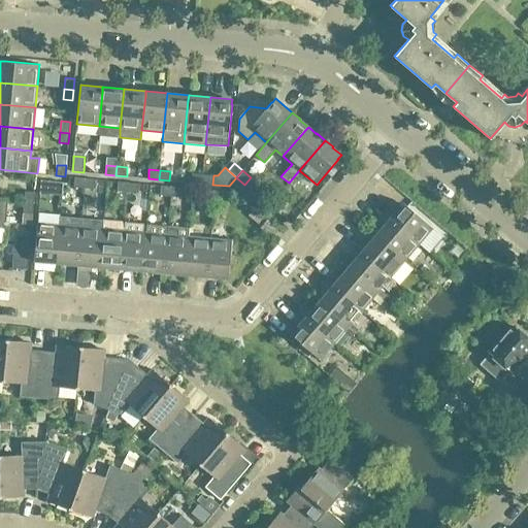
[(192,183),(202,184),(203,174),(192,173),(192,183)]
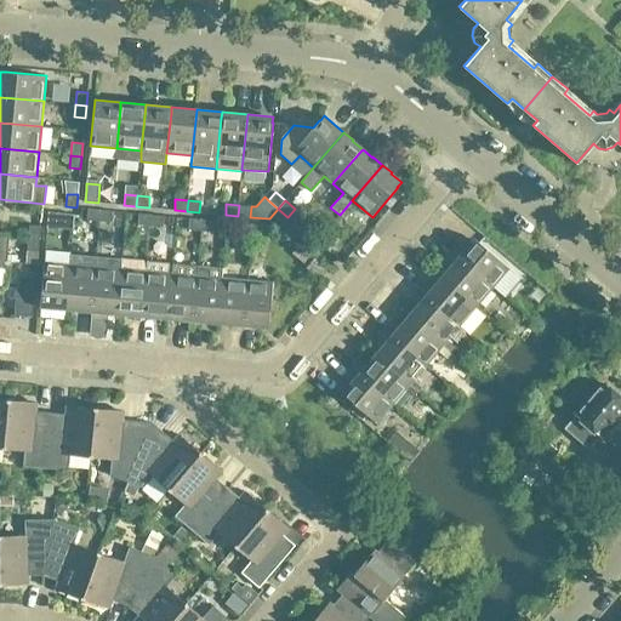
[(251,206),(239,205),(238,216),(250,217),(251,206)]
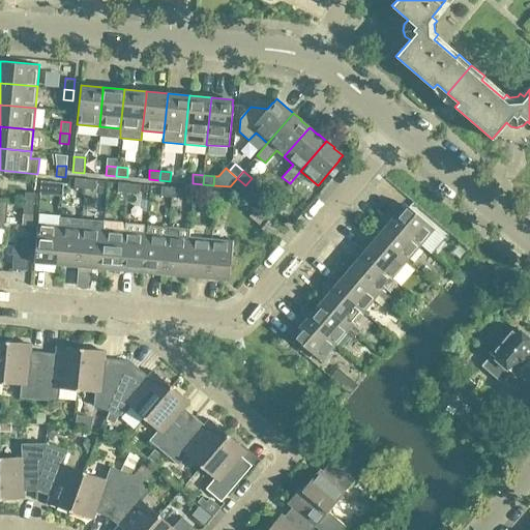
[(74,187),(85,188),(85,179),(75,178),(74,187)]
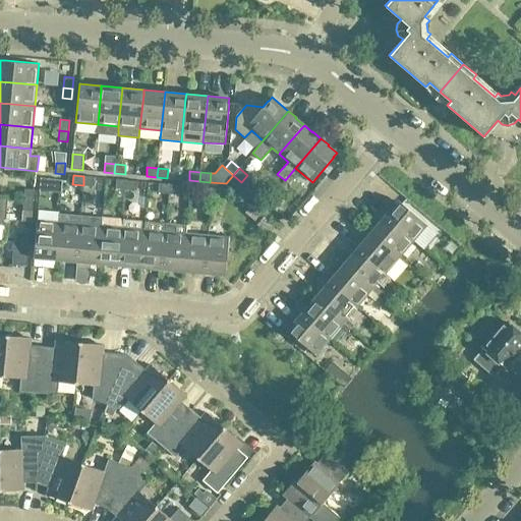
[(95,177),(83,176),(83,185),(94,186),(95,177)]
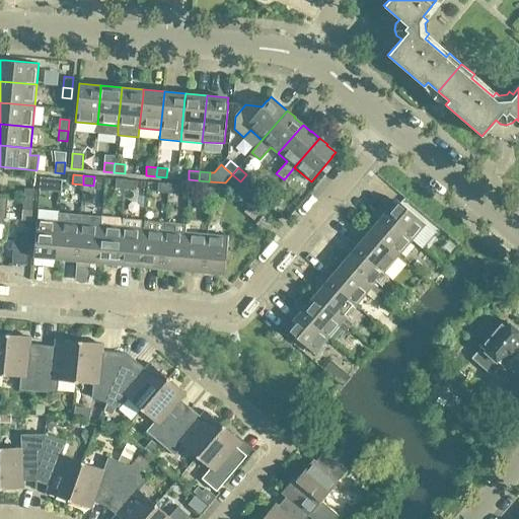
[(41,176),(40,190),(50,191),(51,177),(41,176)]
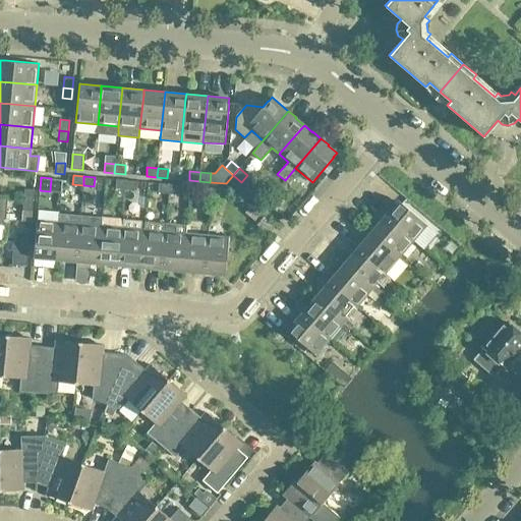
[(115,188),(125,189),(126,180),(116,179),(115,188)]
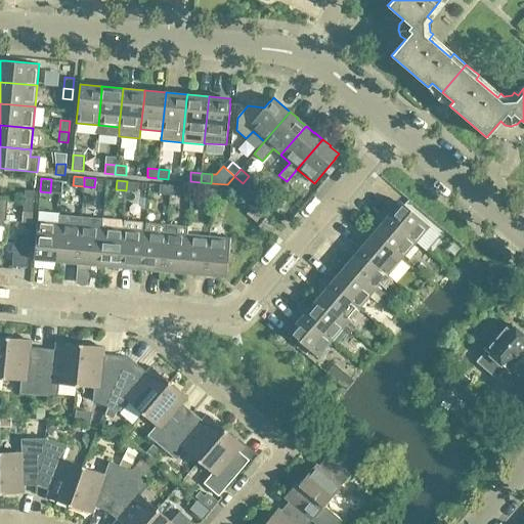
[(138,182),(127,181),(126,190),(137,191),(138,182)]
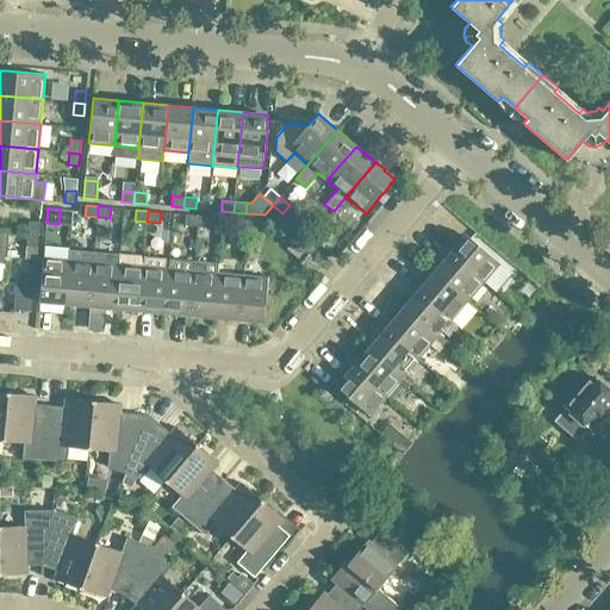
[(185,225),(197,226),(198,216),(186,215),(185,225)]
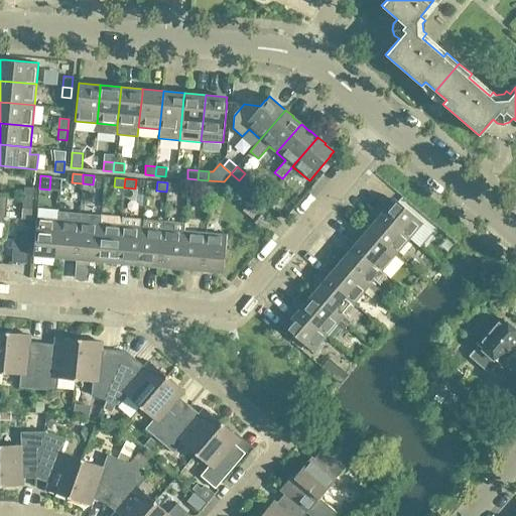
[(178,183),(167,182),(166,191),(177,192),(178,183)]
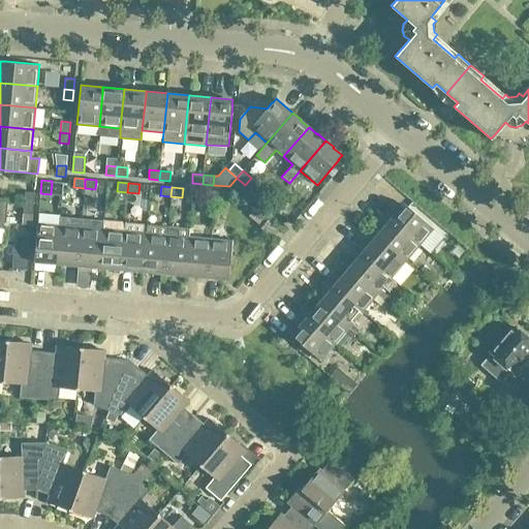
[(204,199),(214,200),(215,191),(205,190),(204,199)]
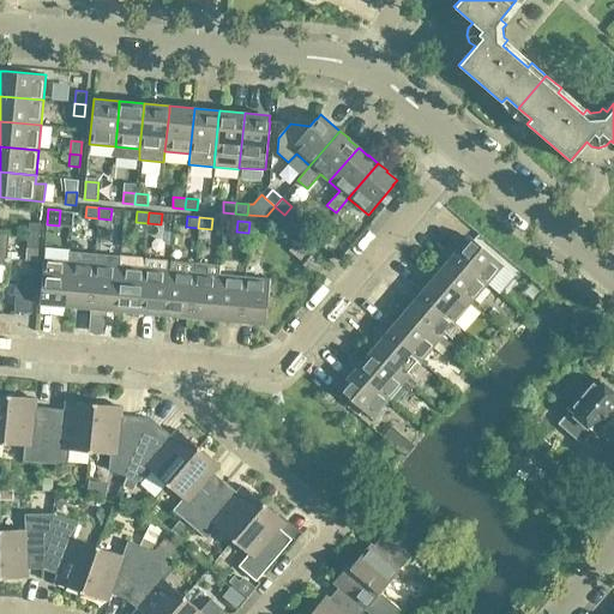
[(262,223),(250,222),(248,233),(262,234),(262,223)]
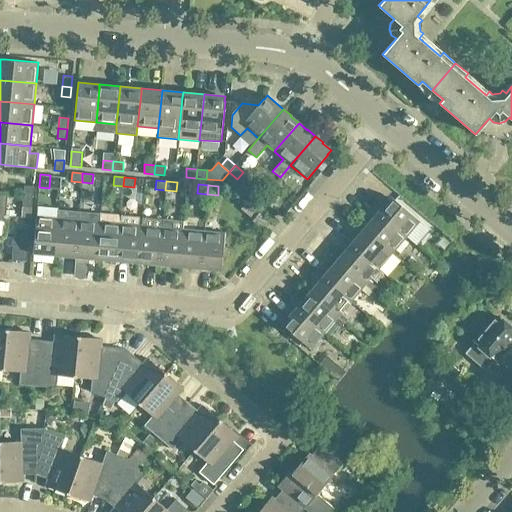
[(253,192),(261,199),(267,192),(259,185),(253,192)]
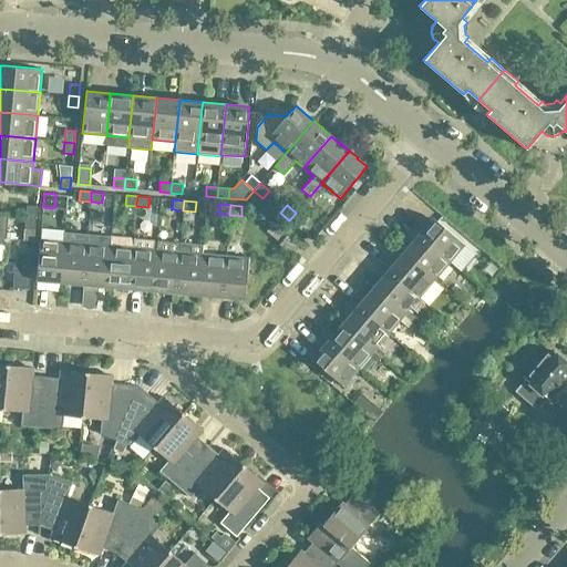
[(27,206),(26,217),(35,218),(37,207),(27,206)]
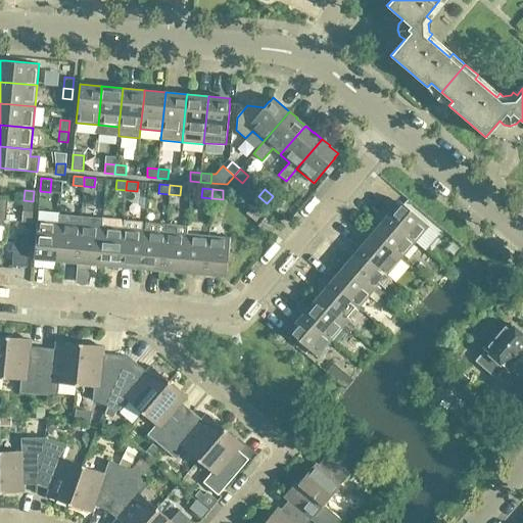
[(281,203),(273,196),(267,203),(275,210),(281,203)]
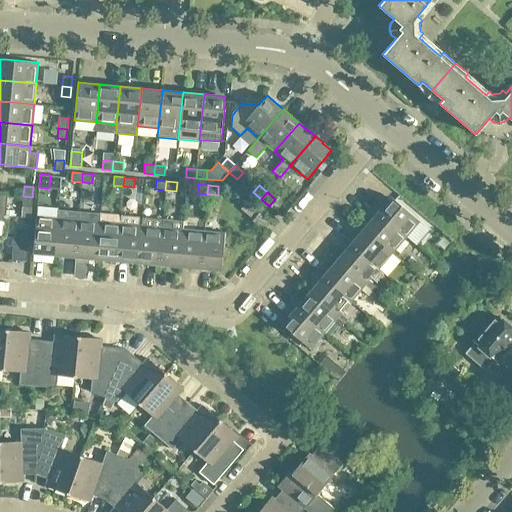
[(31,207),(32,197),(23,196),(22,206),(31,207)]
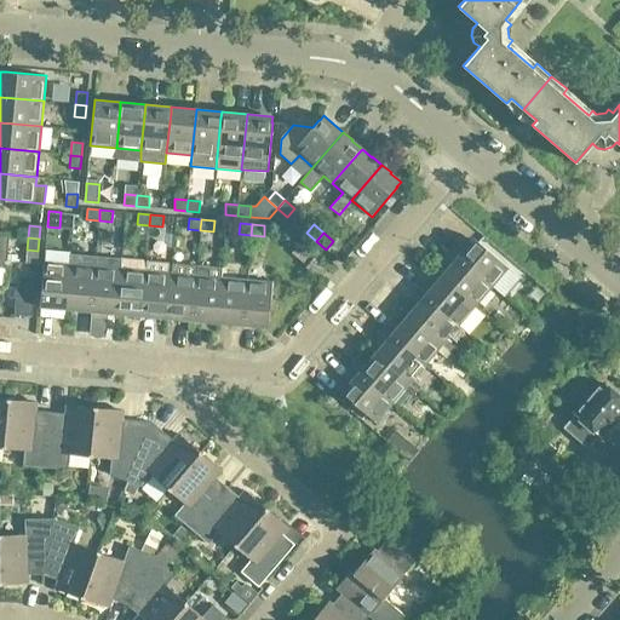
[(509,267),(478,241),(474,237),(465,248),(458,242),(449,251),(492,287),(509,267)]
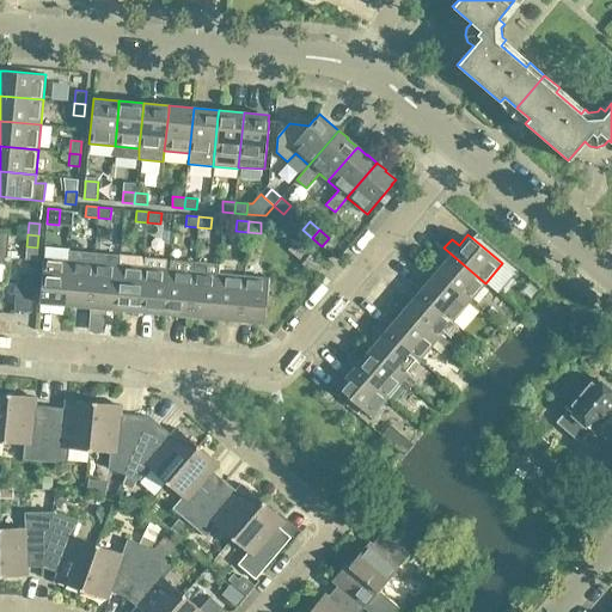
[(26,246),(25,259),(36,259),(37,248),(26,246)]
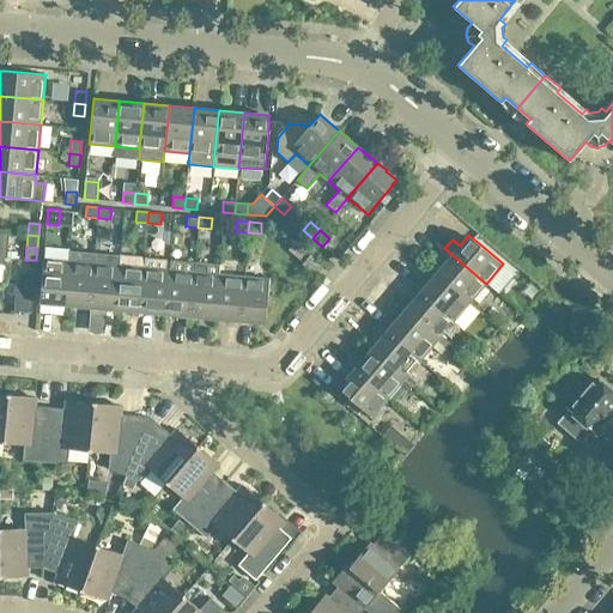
[(65,299),(68,260),(70,250),(70,249),(44,247),(40,303),(52,304),(65,305),(65,299)]
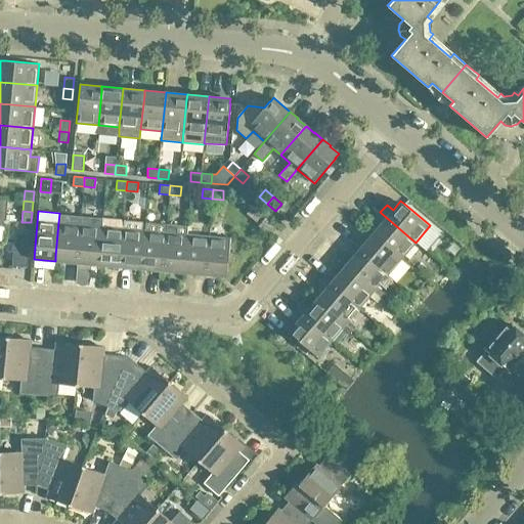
[(416,243),(380,212),(374,220),(380,225),(373,233),(376,236),(401,259),(416,243)]
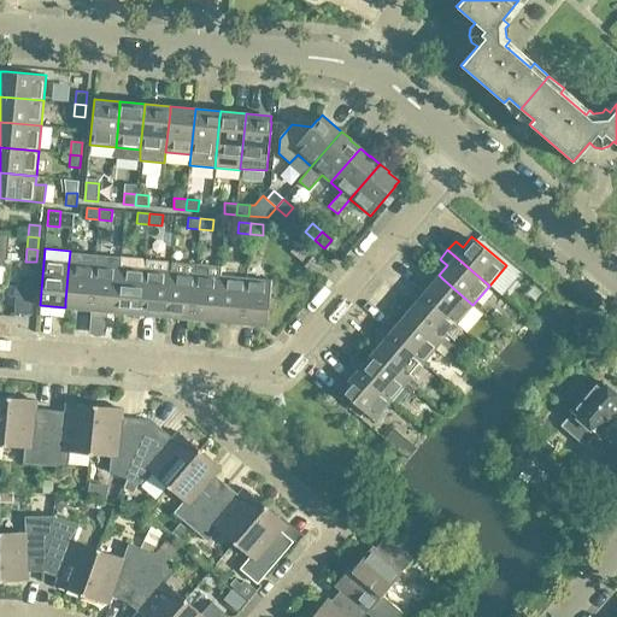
[(90,310),(94,264),(95,254),(70,252),(69,262),(65,301),(65,307),(78,309),(90,310)]
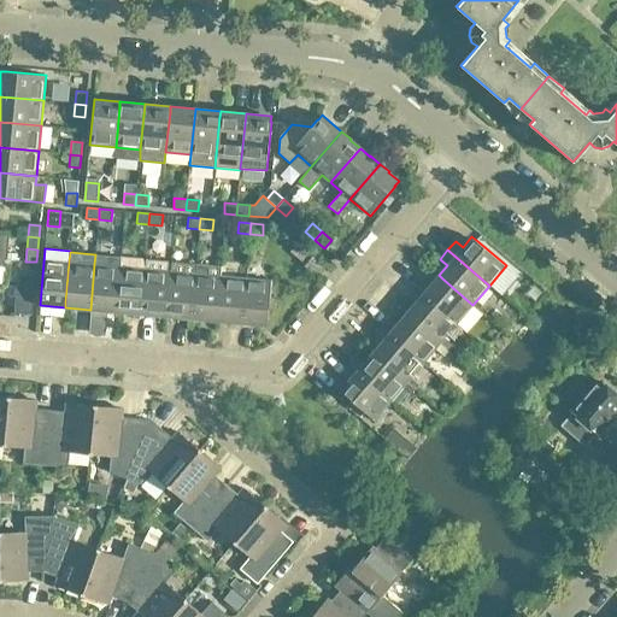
[(116,306),(119,266),(121,257),(95,254),(94,264),(90,310),(103,311),(116,312),(116,306)]
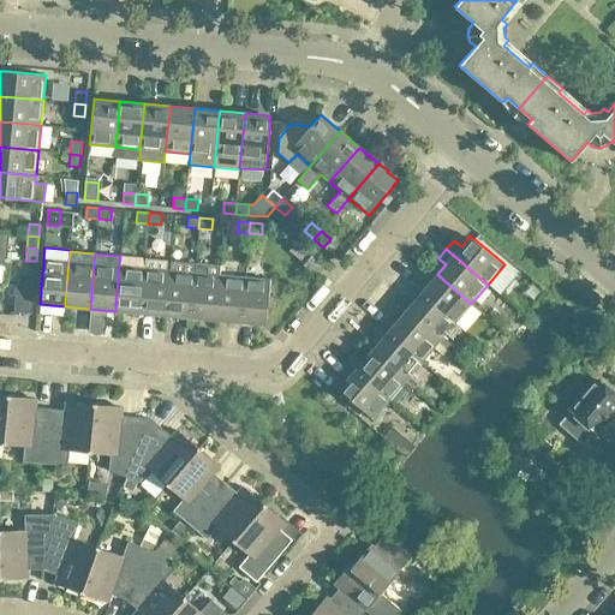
[(141,314),(145,260),(144,260),(144,258),(120,256),(119,266),(115,305),(115,311),(129,312),(141,314)]
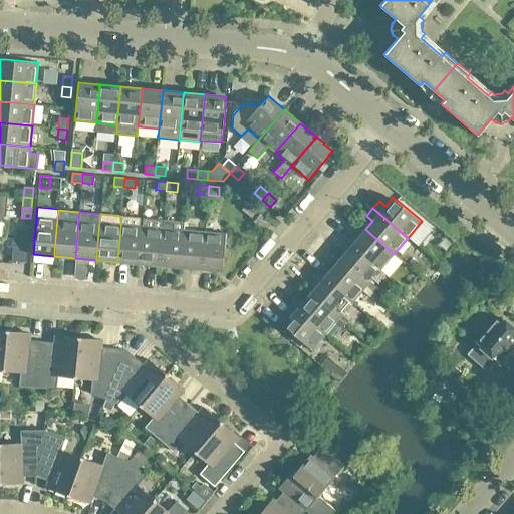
[(271,223),(260,214),(253,221),(264,231),(271,223)]
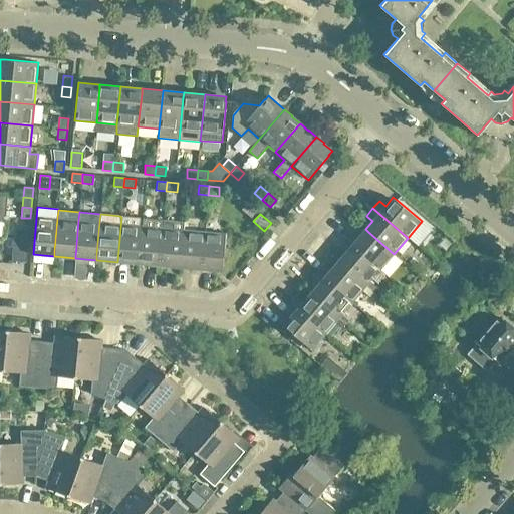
[(139,259),(142,226),(139,226),(140,218),(121,217),(117,262),(127,263),(127,262),(139,263),(139,259)]
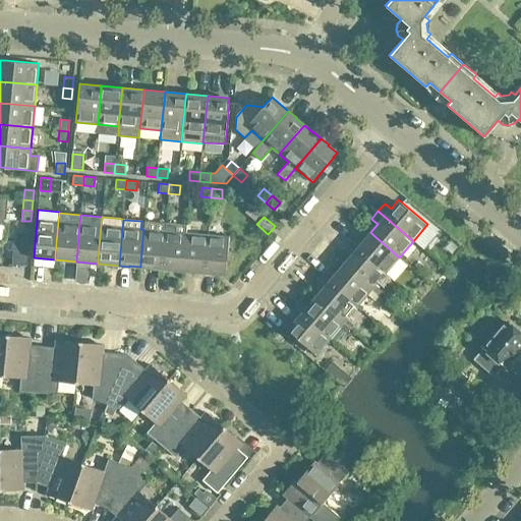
[(162,270),(166,223),(145,221),(143,229),(140,263),(140,267),(152,268),(152,269),(162,270)]
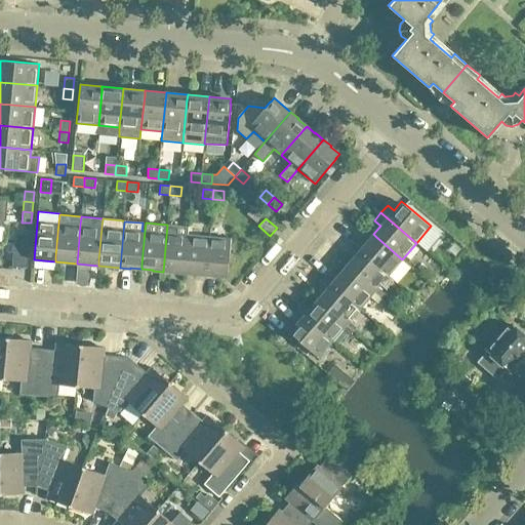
[(185,273),(188,235),(189,227),(167,225),(163,272),(173,273),(173,272),(185,273)]
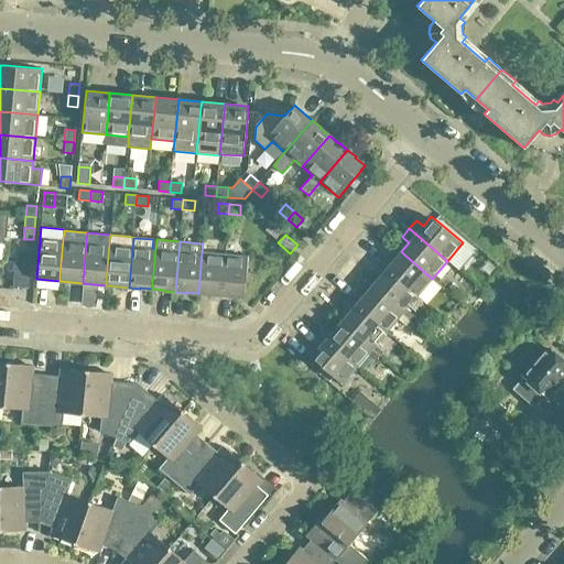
[(22,250),(21,262),(31,263),(32,251),(22,250)]
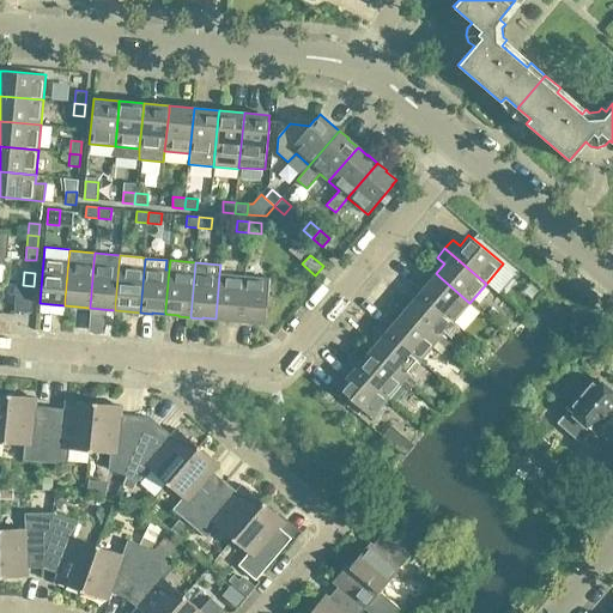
[(469,303),(439,277),(436,273),(426,284),(419,278),(412,286),(454,322),(469,303)]
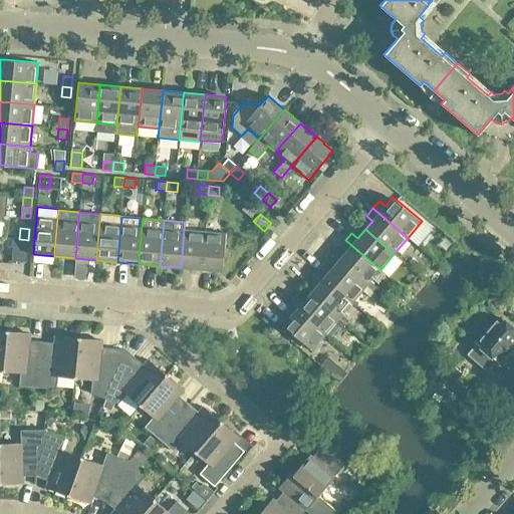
[(201,270),(205,232),(184,230),(181,267),(191,268),(191,269),(201,270)]
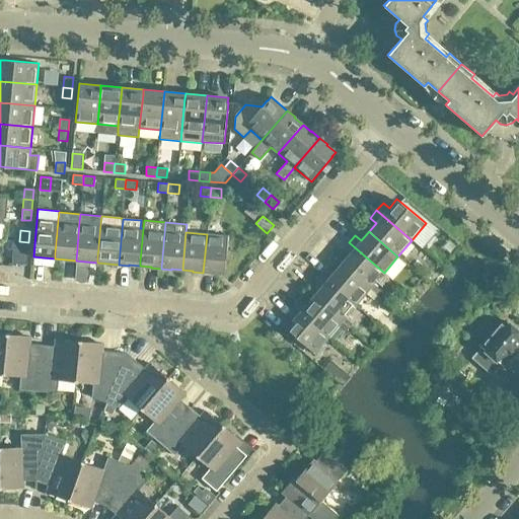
[(225,269),(228,236),(207,234),(203,273),(213,273),(224,274),(225,269)]
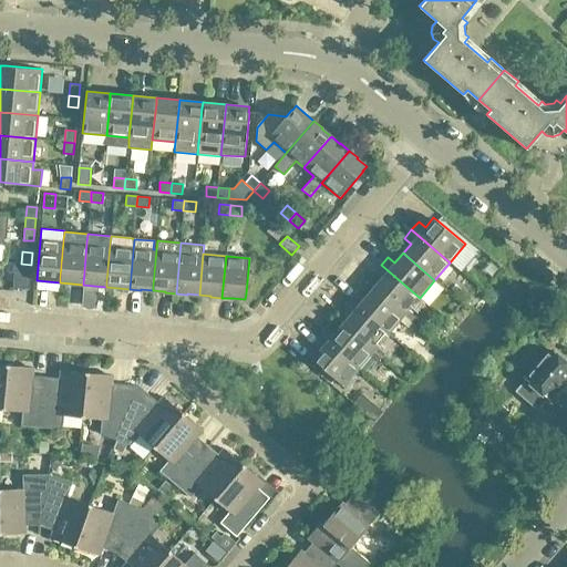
[(29,289),(31,265),(21,264),(14,264),(12,287),(29,289)]
